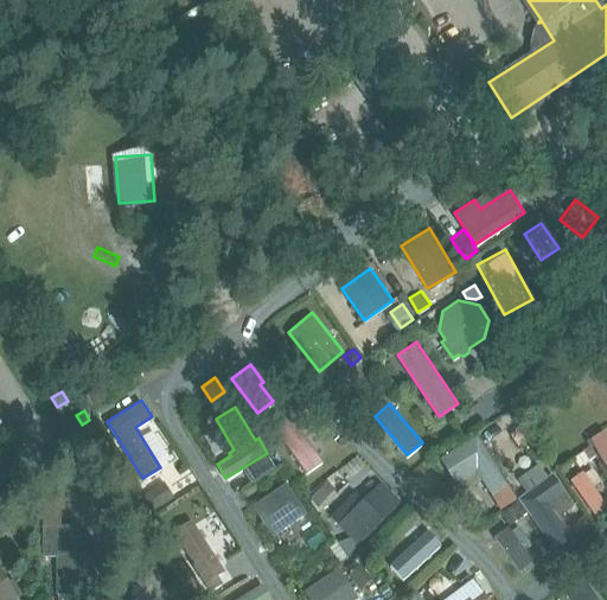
[(518,444),(531,434),(523,422),(509,432),(518,444)]
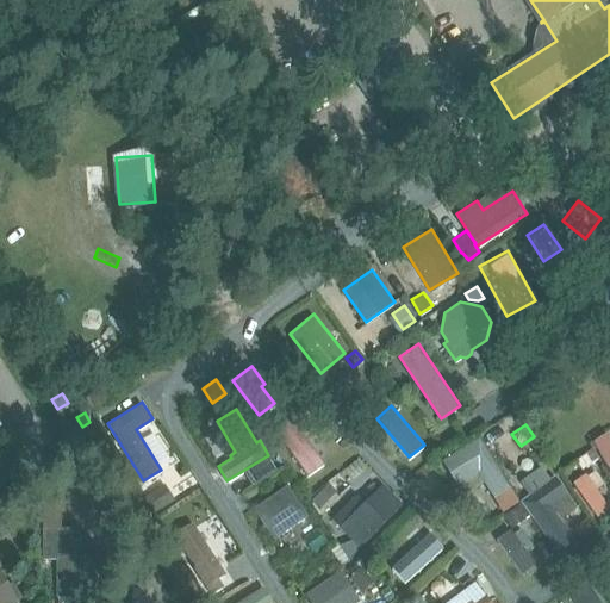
[(609,437),(607,431),(592,440),(609,468),(609,437)]
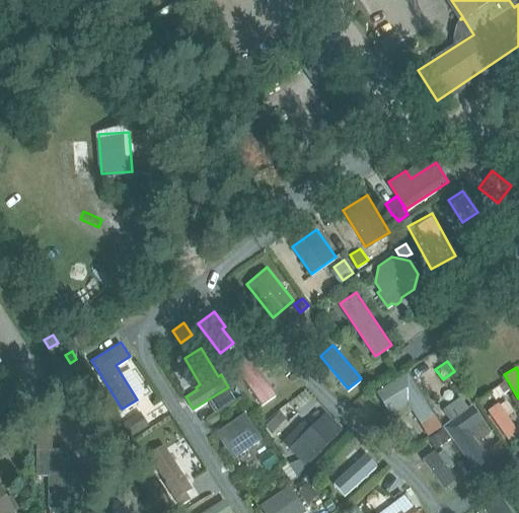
[(406,401),(427,434),(441,426),(408,371),(377,390),(390,412),(406,401)]
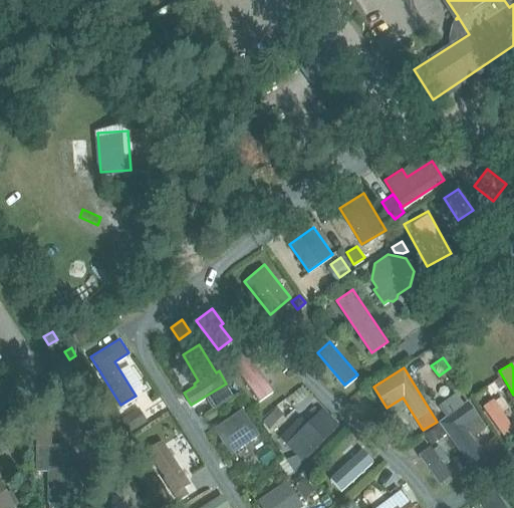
[(494,381),(486,386),(491,393),(499,388),(504,384),(499,376),(494,381)]
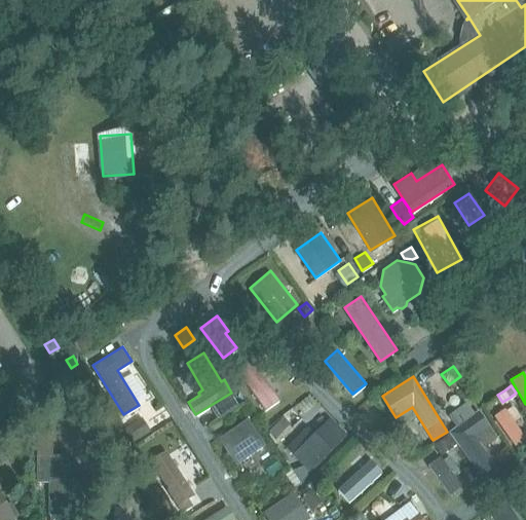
[(451,431),(481,472),(494,462),(478,441),(480,439),(481,434),(479,432),(489,424),(479,410),(451,431)]
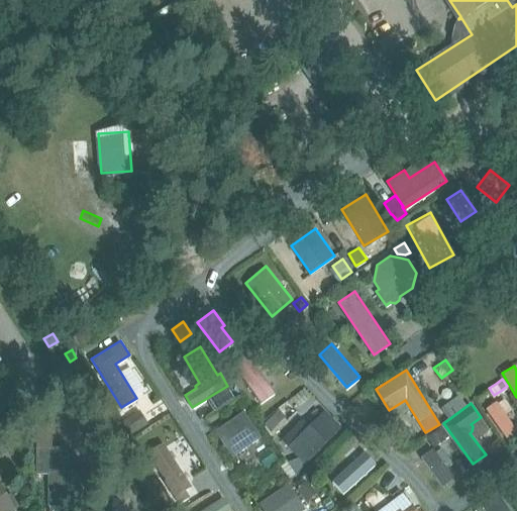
[(516,431),(496,403),(486,410),(506,438),(516,431)]
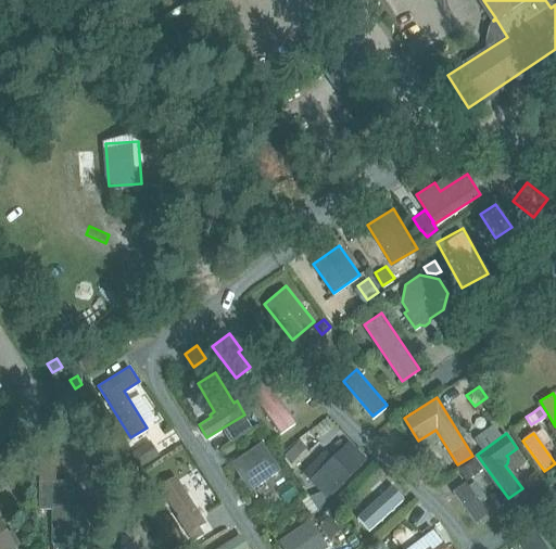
[(137,446),(133,449),(142,463),(159,451),(149,437),(137,446)]
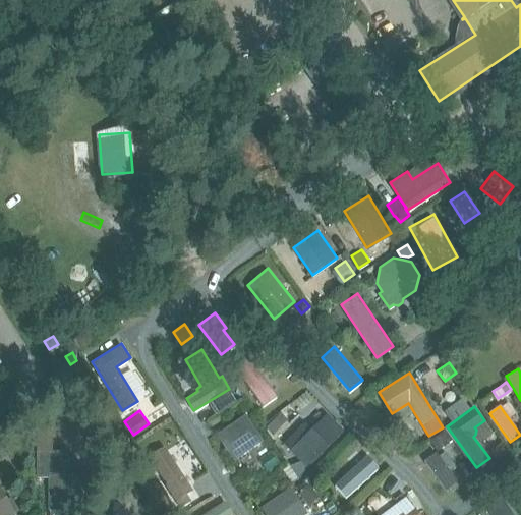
[(283,441),(290,448),(289,449),(300,459),(288,465),(298,475),(344,430),(327,412),(310,427),(304,420),(283,441)]
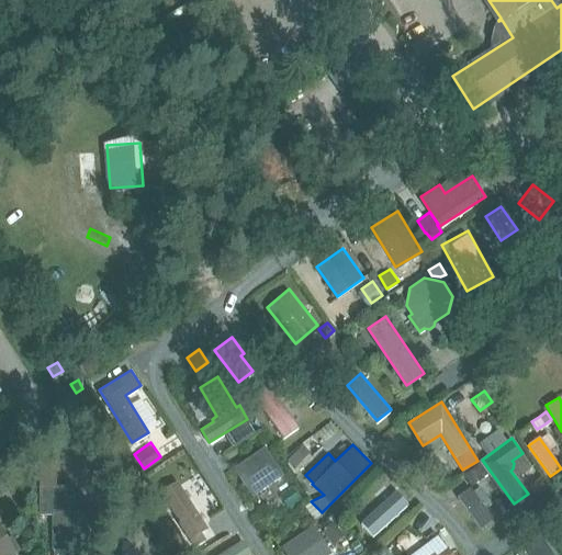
[(251,495),(283,474),(265,445),(233,466),(251,495)]
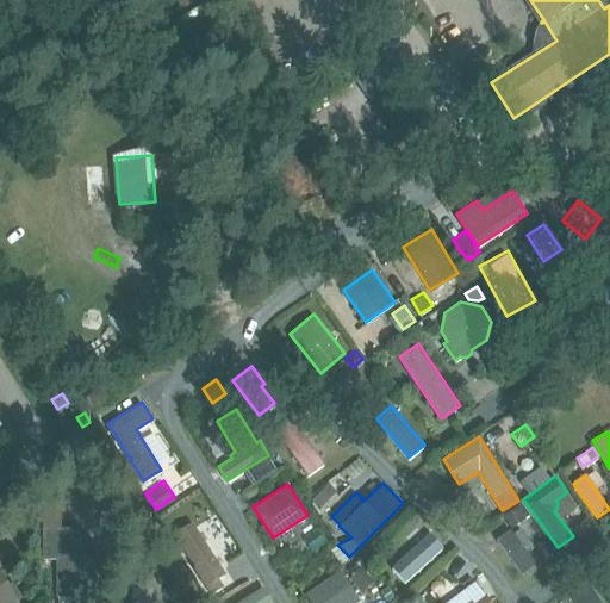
[(312,497),(319,505),(328,498),(319,490),(312,497)]
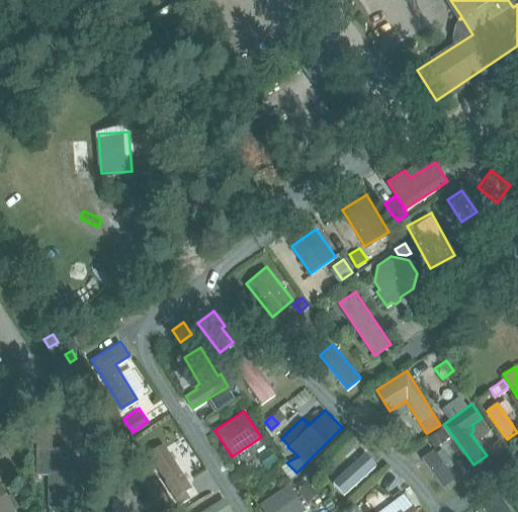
[(428,437),(435,447),(447,439),(440,429),(428,437)]
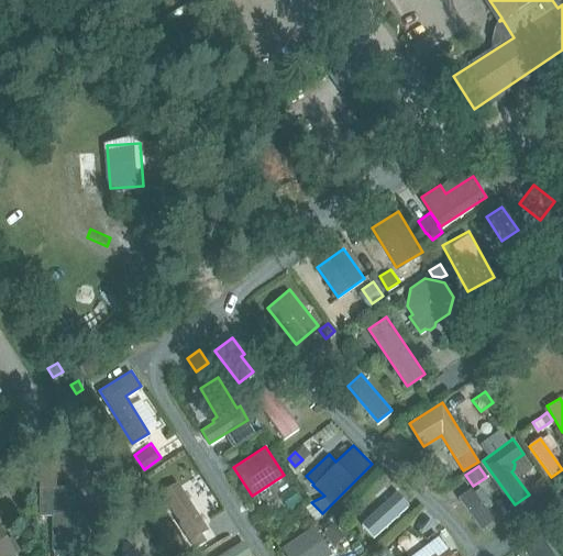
[(549,486),(541,476),(529,485),(537,495),(549,486)]
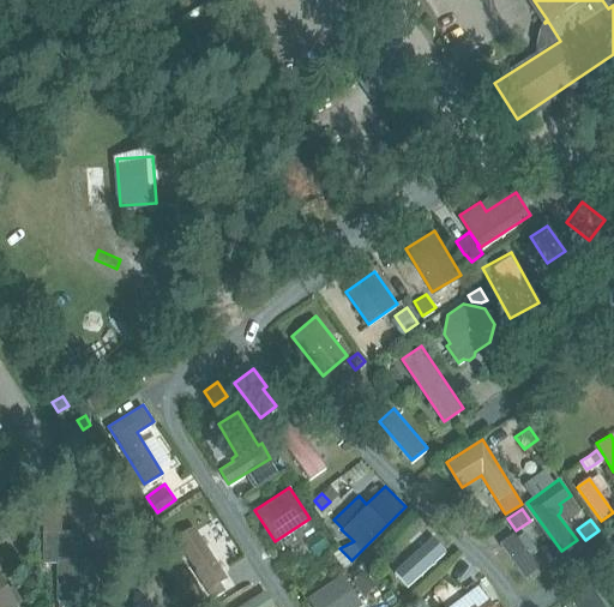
[(191,521),(173,532),(208,588),(212,596),(224,589),(220,581),(227,576),(191,521)]
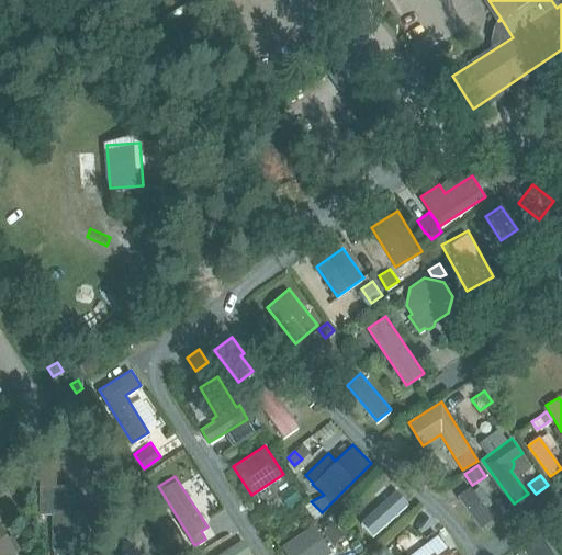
[(42,484),(42,486),(42,510),(54,511),(54,544),(79,545),(79,544),(88,544),(89,510),(72,510),(74,485),(42,484)]
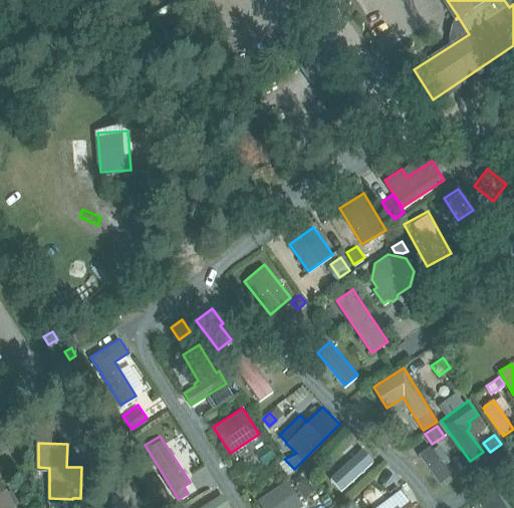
[(326,473),(339,487),(372,459),(359,444),(326,473)]
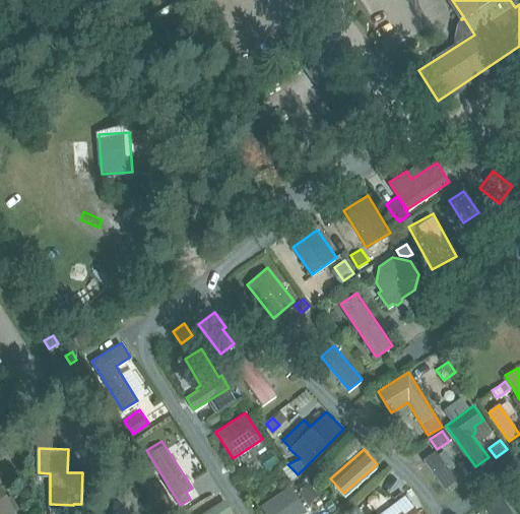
[(445,491),(457,483),(449,471),(456,466),(445,449),(438,454),(436,450),(423,459),(445,491)]
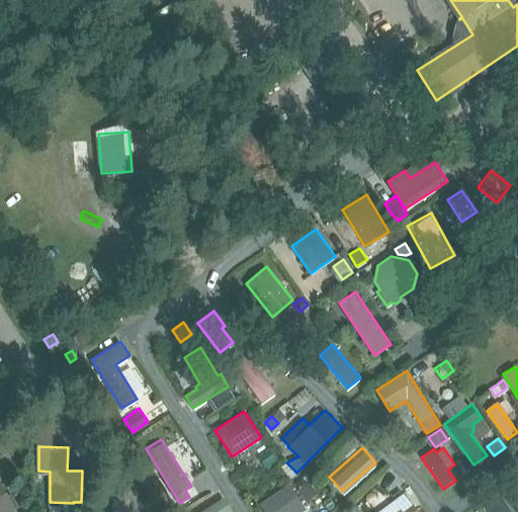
[(265,465),(277,457),(270,448),(259,455),(265,465)]
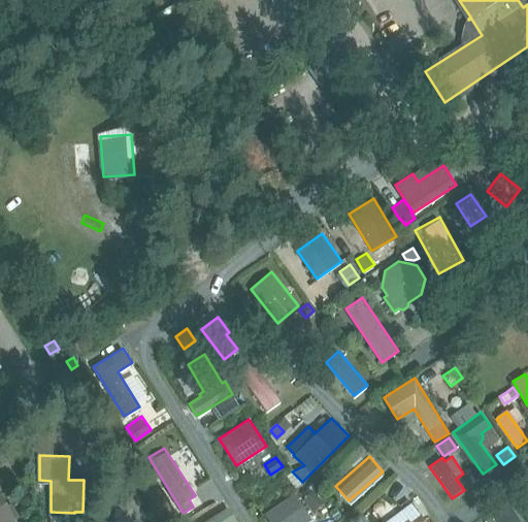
[(324,501),(312,488),(303,497),(315,510),(324,501)]
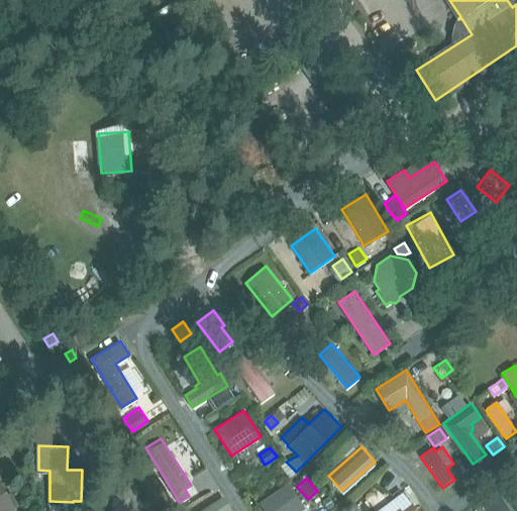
[(301,510),(305,508),(288,483),(260,503),(265,510),(301,510)]
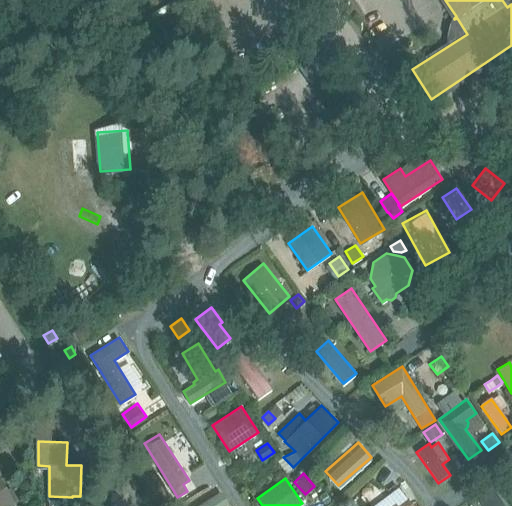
[(0,481),(0,505),(8,505),(13,503),(13,502),(18,499),(10,487),(5,490),(0,481)]
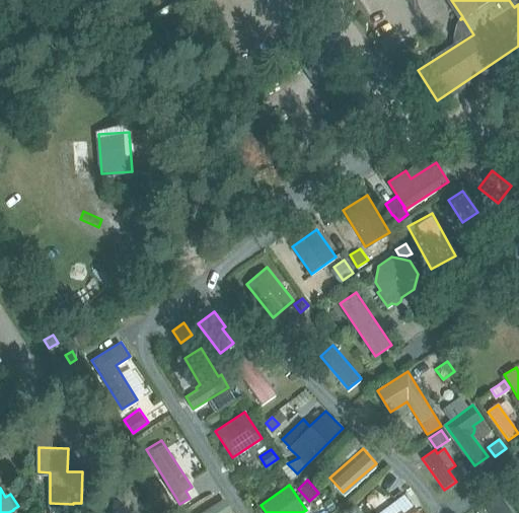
[(511,512),(500,493),(484,502),(491,512),(511,512)]
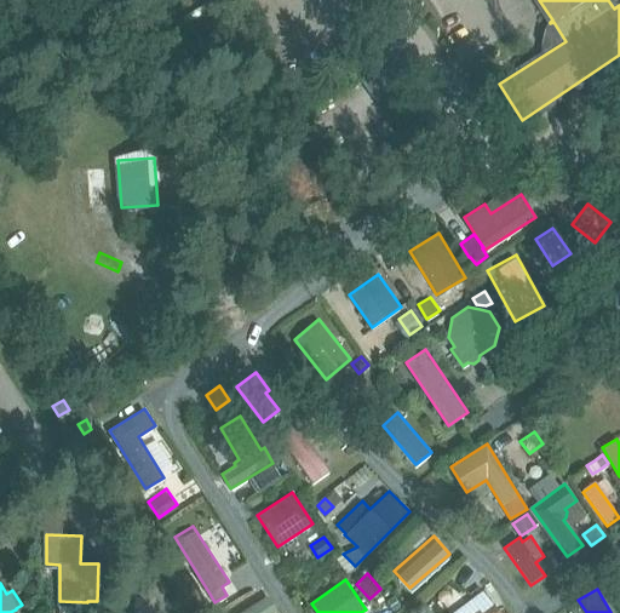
[(276,612),(279,612),(268,595),(236,612),(276,612)]
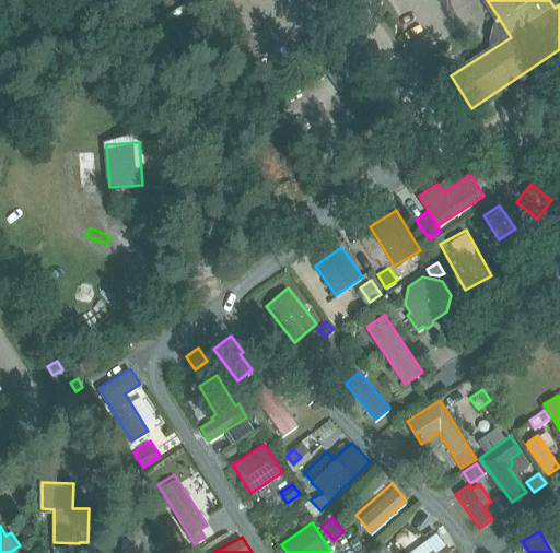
[(356,537),(349,541),(354,550),(361,545),(356,537)]
